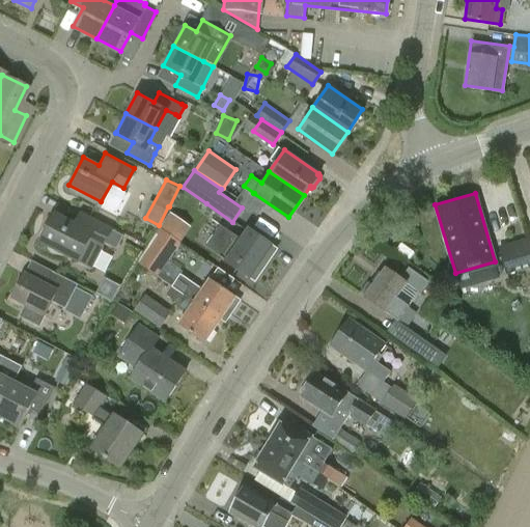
[(121,232),(110,226),(111,225),(82,210),(76,222),(55,212),(40,240),(77,259),(87,241),(100,247),(104,240),(114,246),(121,232)]
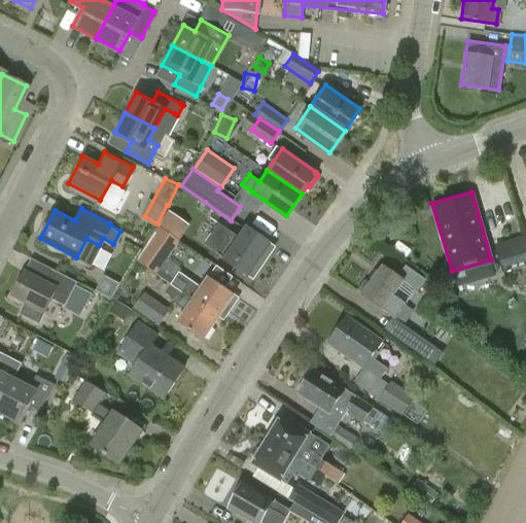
[(274,245),(269,242),(247,227),(240,236),(218,221),(204,243),(224,257),(224,258),(247,274),(252,277),(274,245)]
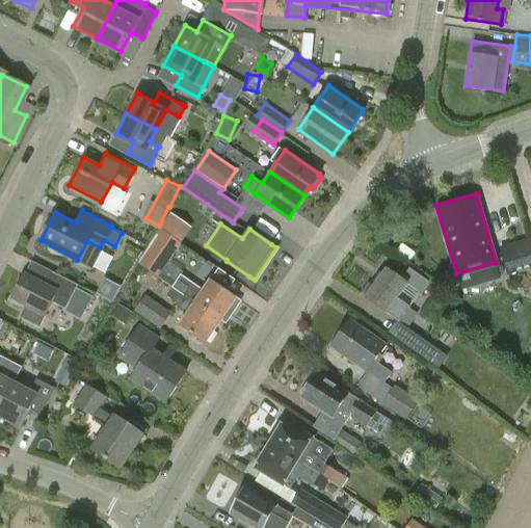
[(180,240),(160,227),(138,261),(139,262),(156,274),(180,240)]
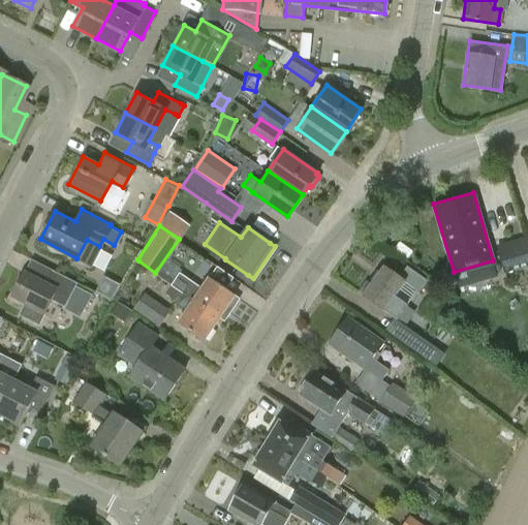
[(503,271),(527,263),(527,235),(527,234),(495,242),(503,271)]
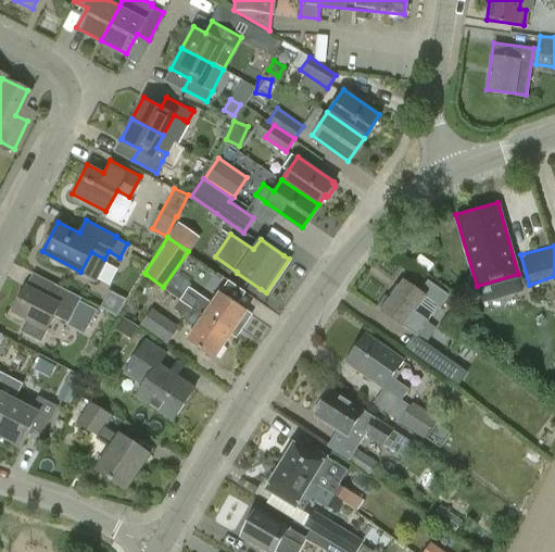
[(33,271),(25,284),(24,286),(11,311),(26,318),(21,329),(40,339),(53,313),(68,321),(67,323),(83,331),(96,308),(79,299),(82,296),(33,271)]
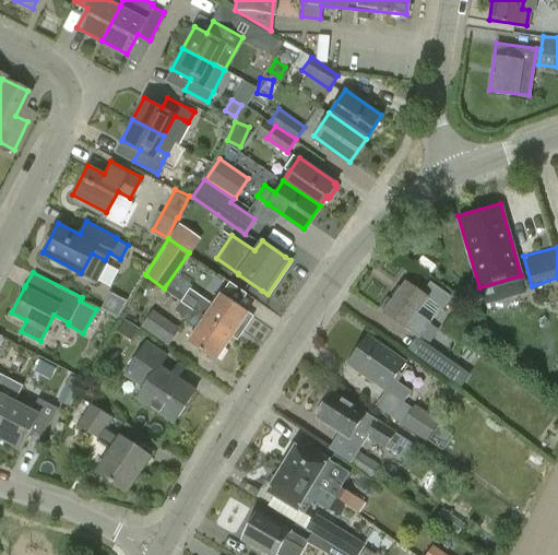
[(416,310),(419,307),(426,311),(432,302),(440,306),(449,293),(429,279),(422,291),(404,280),(392,297),(388,295),(380,306),(384,309),(383,311),(419,335),(429,319),(416,310)]
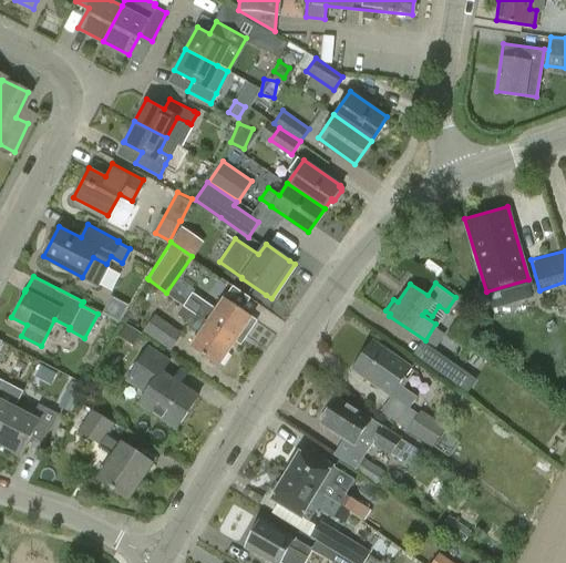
[(193,292),(189,296),(184,305),(234,339),(251,316),(225,297),(217,308),(193,292)]
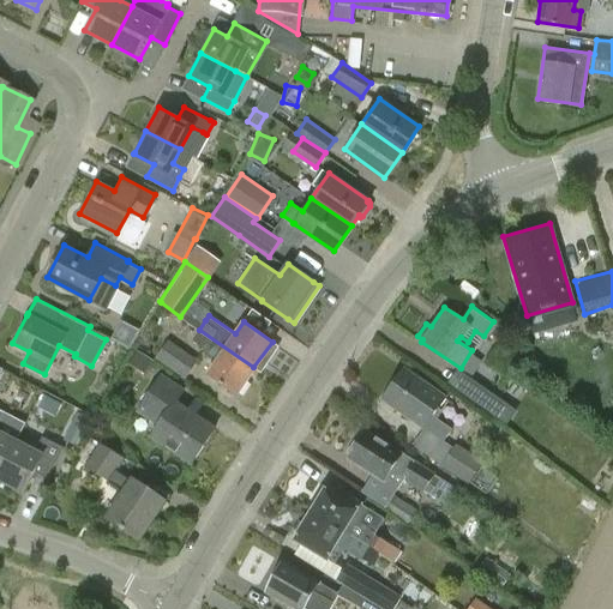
[(215,362),(206,374),(235,393),(253,367),(199,330),(192,339),(206,349),(203,354),(215,362)]
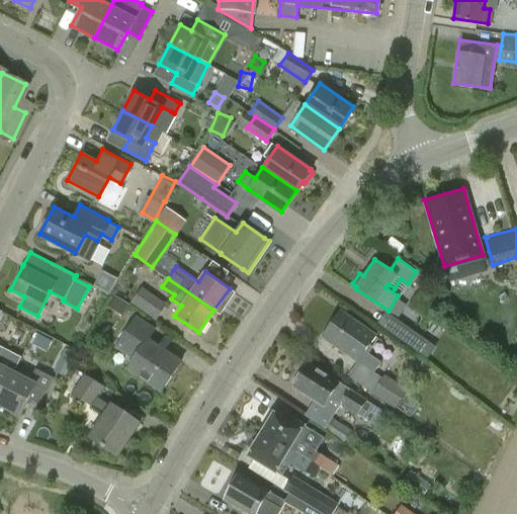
[(141,284),(130,300),(155,318),(166,302),(141,284)]
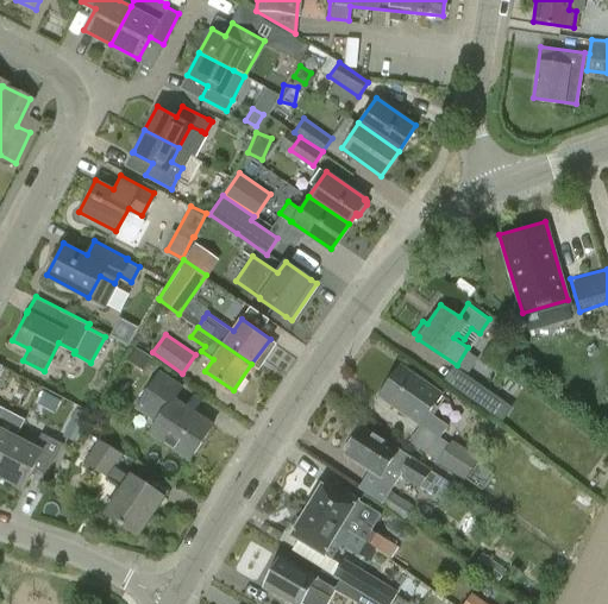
[(516,344),(505,335),(494,350),(506,358),(516,344)]
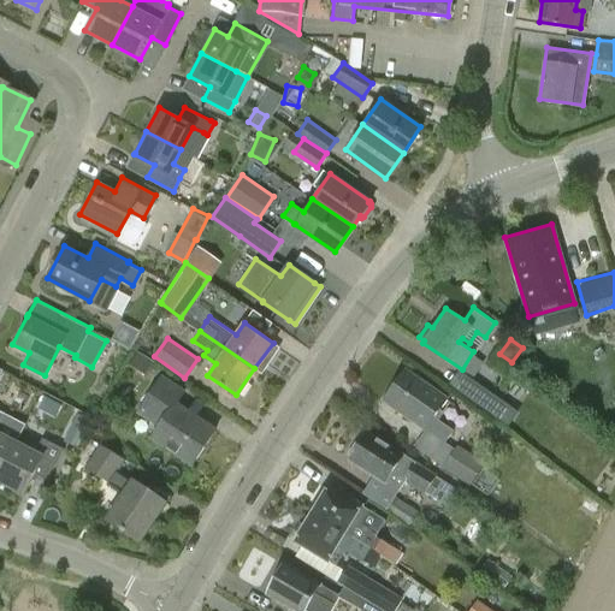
[(152,360),(137,350),(129,363),(143,372),(152,360)]
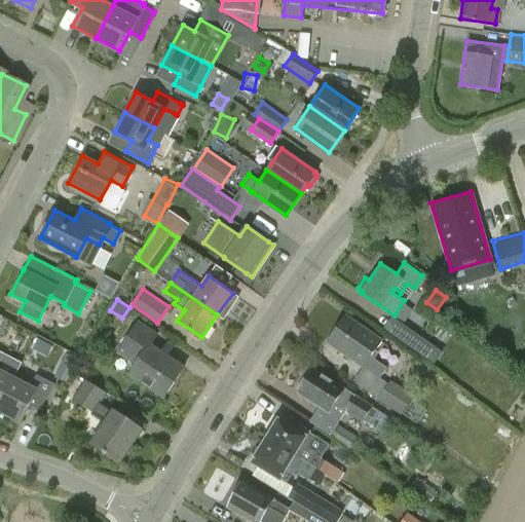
[(345,313),(327,340),(378,376),(386,364),(370,353),(380,338),(345,313)]
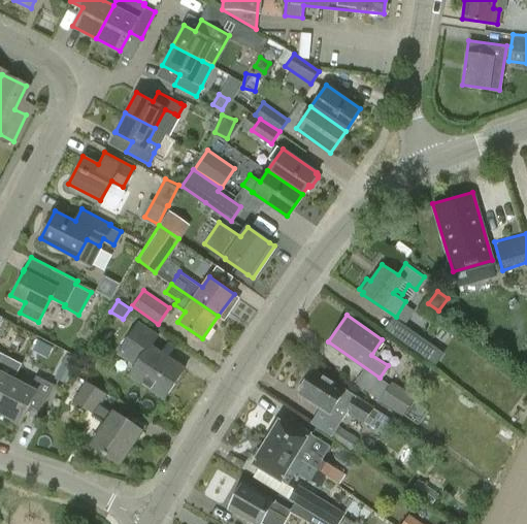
[(119,349),(137,361),(130,371),(164,396),(184,367),(151,345),(158,335),(138,321),(119,349)]
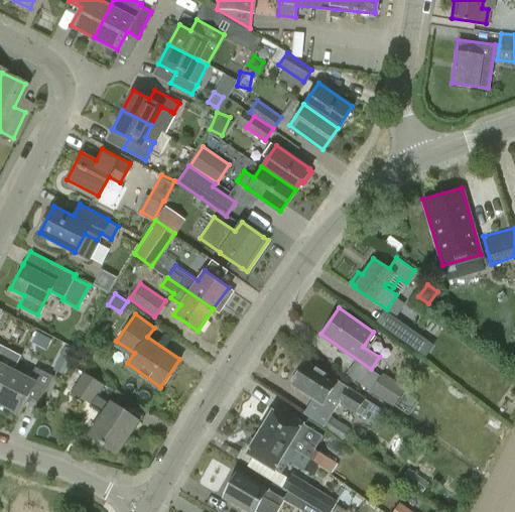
[(384,327),(407,343),(414,333),(391,316),(384,327)]
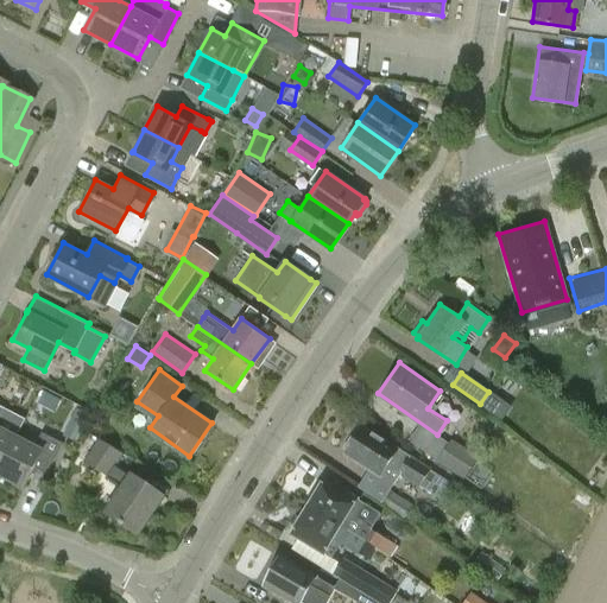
[(86,410),(75,404),(69,413),(81,420),(86,410)]
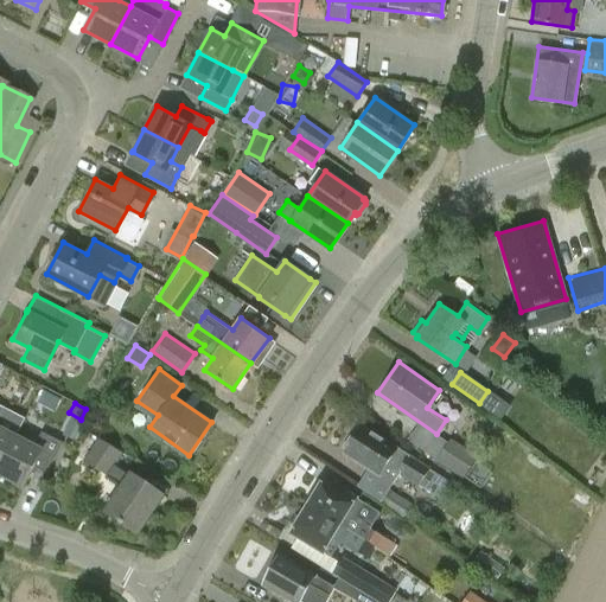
[(0,460),(14,433),(0,426),(0,415),(2,410),(0,408),(0,460)]
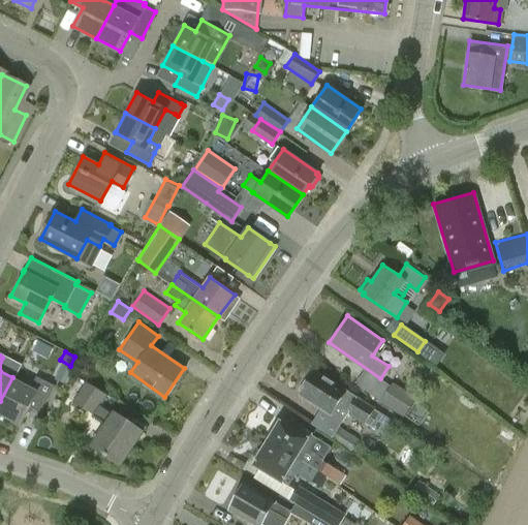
[(340,420),(346,409),(372,426),(384,434),(394,420),(380,411),(314,370),(307,381),(304,379),(297,392),(340,420)]
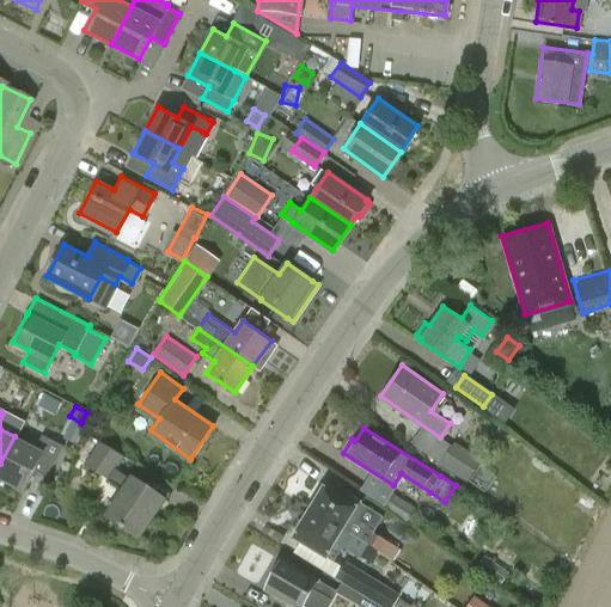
[(42,451),(14,436),(0,464),(0,478),(22,489),(34,467),(47,474),(62,443),(49,436),(42,451)]
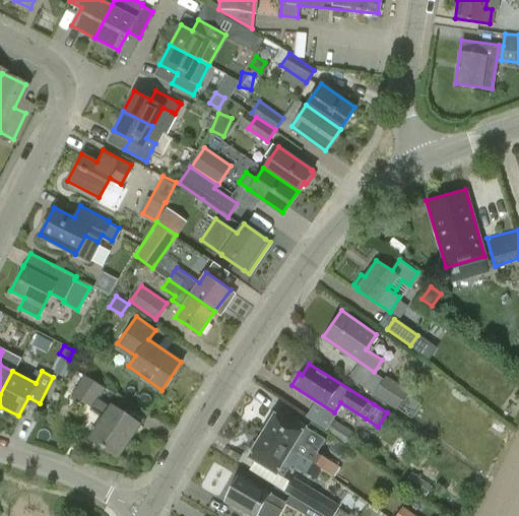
[(102,416),(88,437),(118,456),(140,423),(111,403),(110,405),(96,396),(104,387),(83,374),(71,392),(90,405),(89,407),(102,416)]
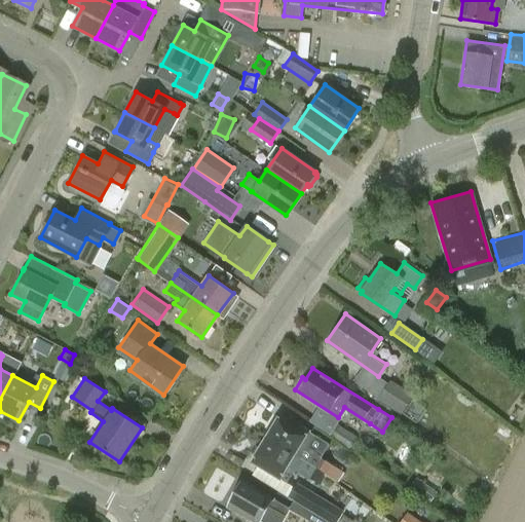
[(413,394),(389,378),(378,397),(401,412),(413,394)]
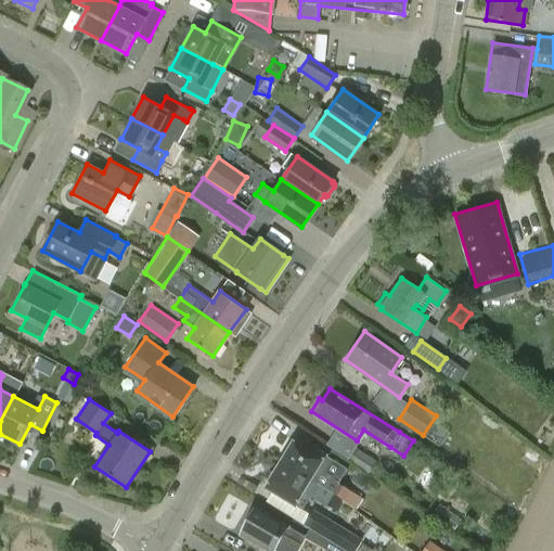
[(339,469),(343,464),(296,436),(281,461),(316,483),(323,487),(331,491),(332,490),(337,482),(344,471),(339,469)]
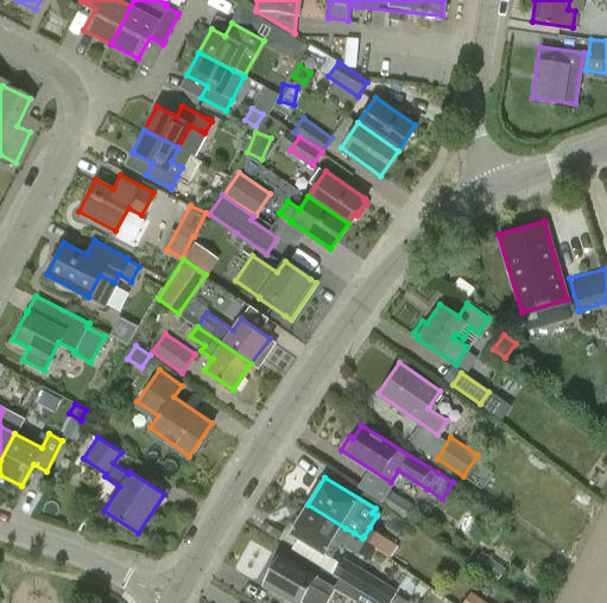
[(387,489),(380,501),(404,515),(411,502),(387,489)]
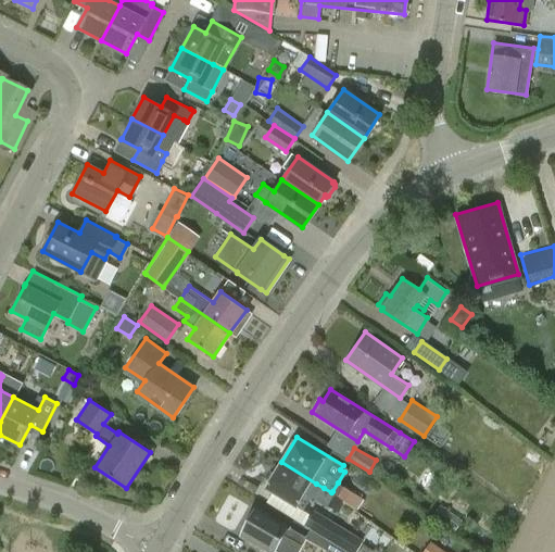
[(301,509),(316,484),(281,462),(266,487),(301,509)]
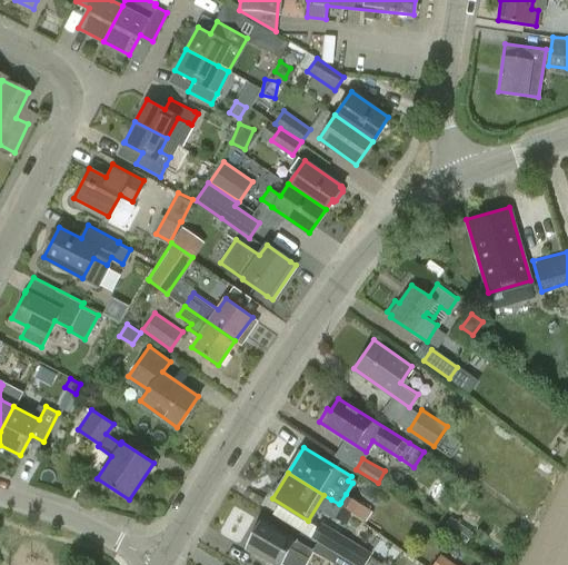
[(346,494),(340,503),(359,517),(362,518),(369,507),(346,494)]
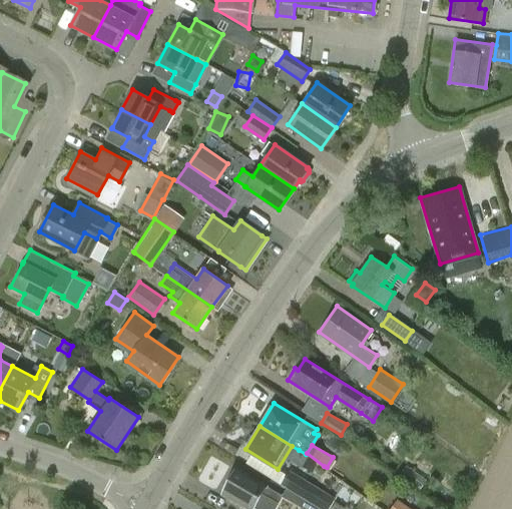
[(316,461),(324,466),(307,453),(306,454),(300,464),(311,470),(316,461)]
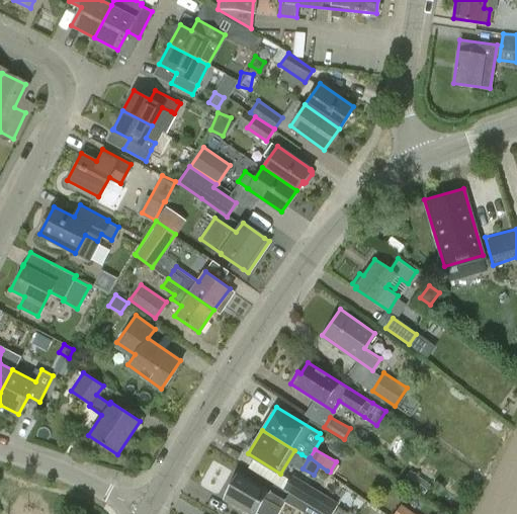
[(242,511),(246,513),(275,513),(284,499),(238,473),(237,476),(234,474),(224,493),(226,494),(224,498),(243,509),(242,511)]
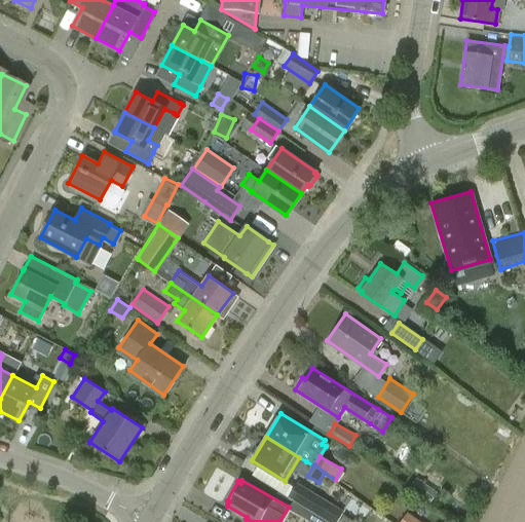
[(294,481),(286,495),(314,513),(329,521),(334,521),(341,511),(323,499),(294,481)]
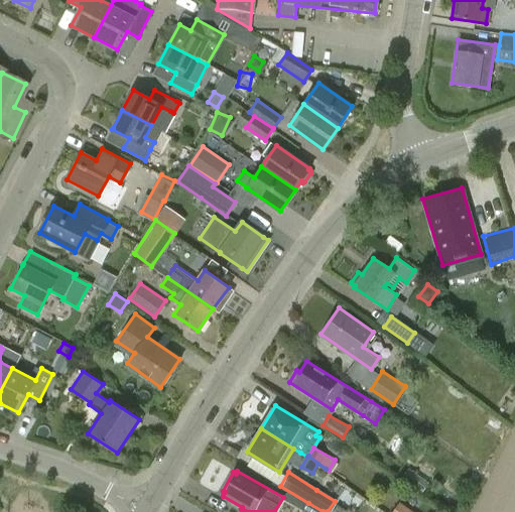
[(320,511),(285,492),(283,497),(304,509),(302,511),(320,511)]
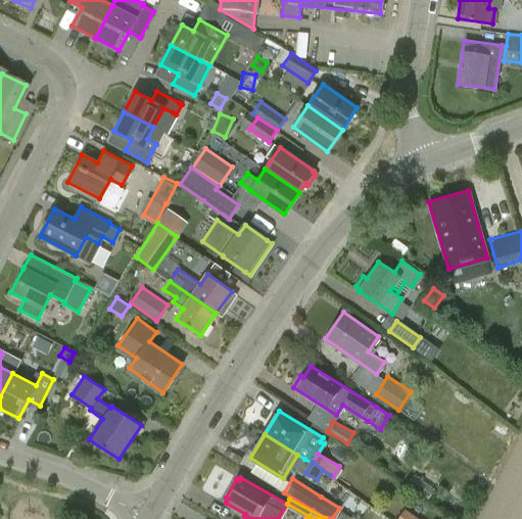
[(419,518),(405,509),(396,518),(419,518)]
